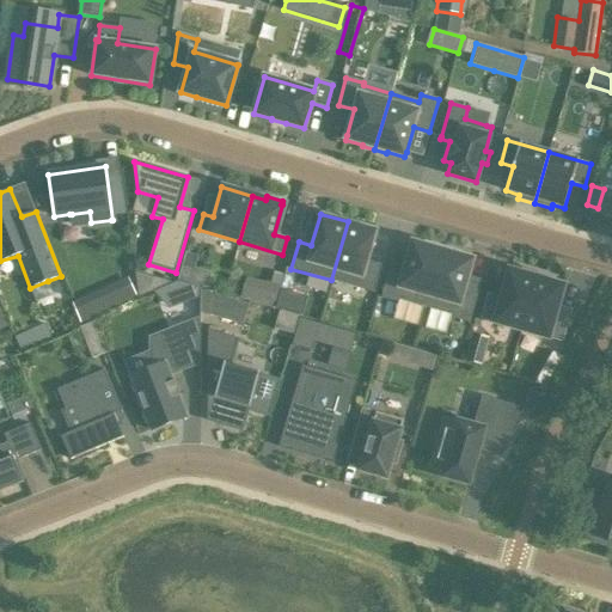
[(348,221),(331,280),(373,293),(381,265),(367,261),(375,230),(348,221)]
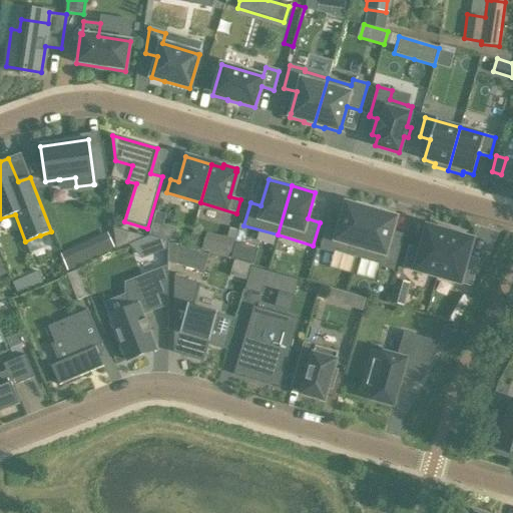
[(327,217),(318,249),(332,253),(333,251),(356,258),(370,207),(357,204),(357,205),(345,202),(339,220),(327,217)]
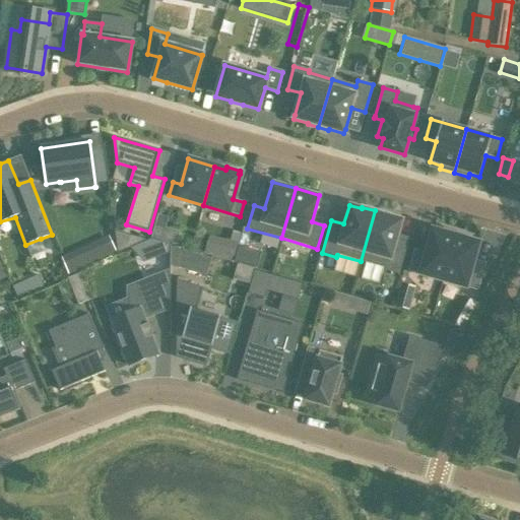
[(375,210),(361,261),(384,268),(383,270),(397,274),(406,242),(396,239),(401,220),(390,216),(391,215),(375,210)]
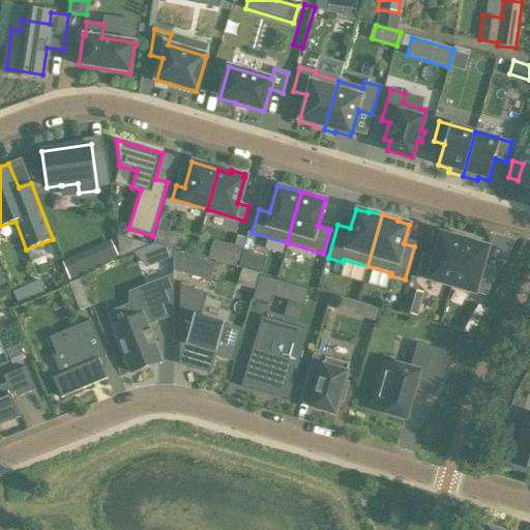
[(421,254),(414,276),(450,287),(465,236),(451,232),(450,236),(439,233),(432,257),(421,254)]
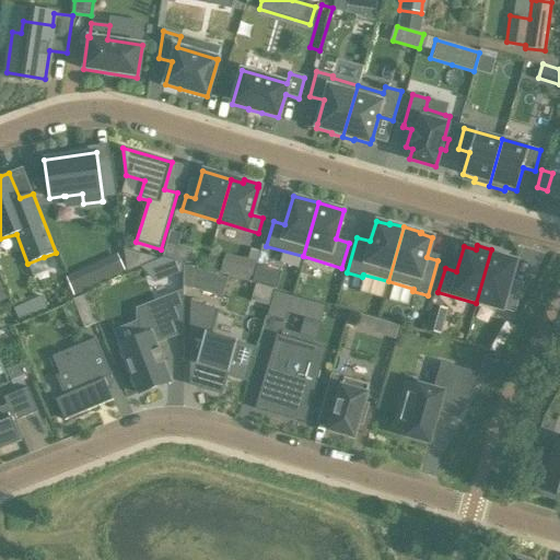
[(491,249),(476,303),(514,314),(521,290),(509,287),(510,281),(516,261),(504,258),(505,254),(491,249)]
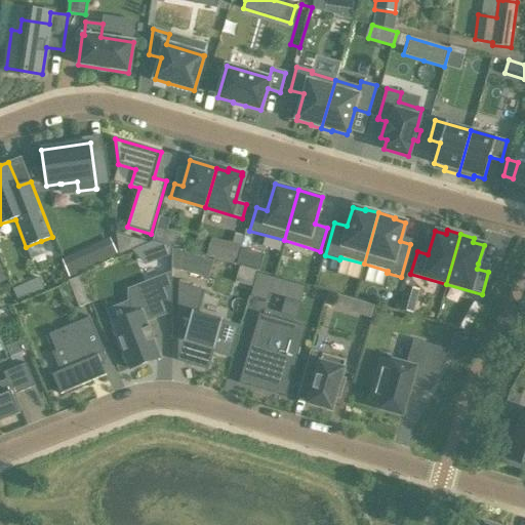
[(111,242),(74,258),(79,271),(116,254),(111,242)]
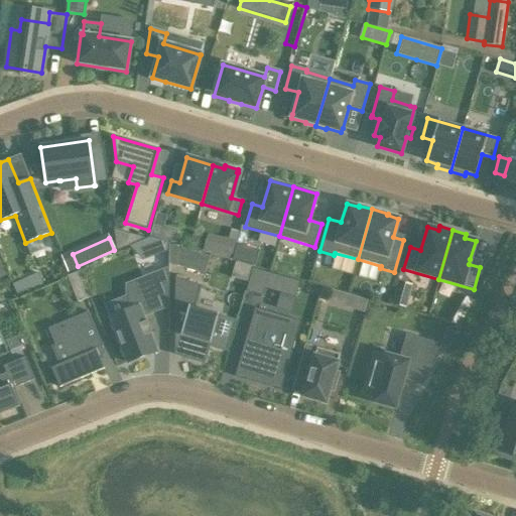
[(169,252),(169,245),(169,244),(150,238),(149,238),(156,256),(169,252)]
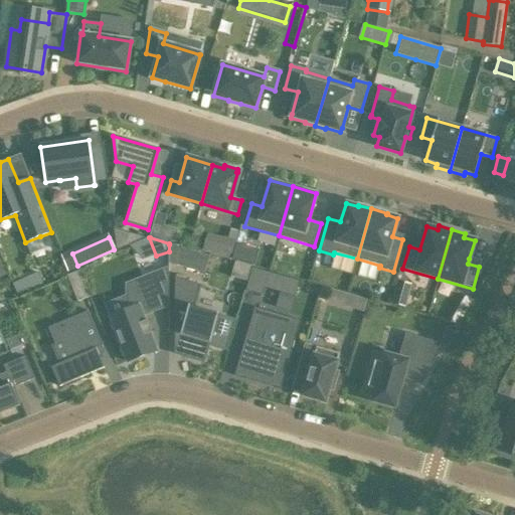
[(222,238),(217,255),(229,260),(235,240),(223,237),(222,238)]
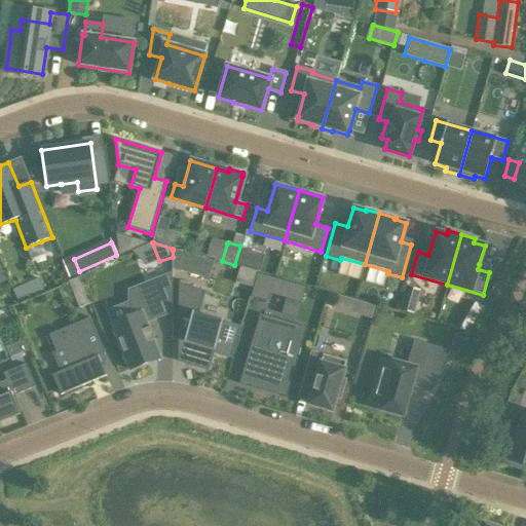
[(181,263),(179,271),(209,279),(214,261),(184,253),(181,263)]
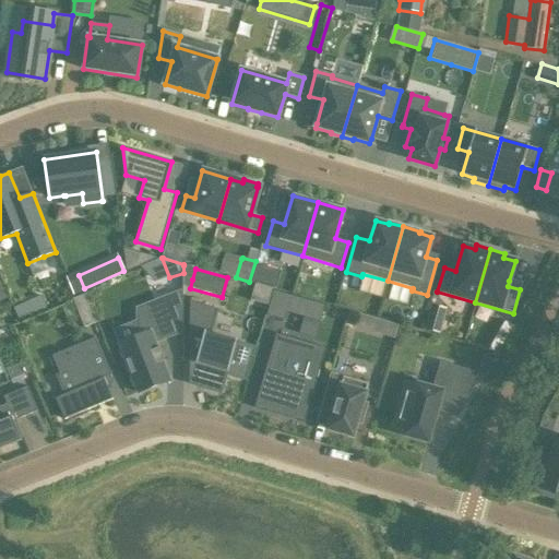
[(183,289),(171,294),(171,308),(182,308),(183,289)]
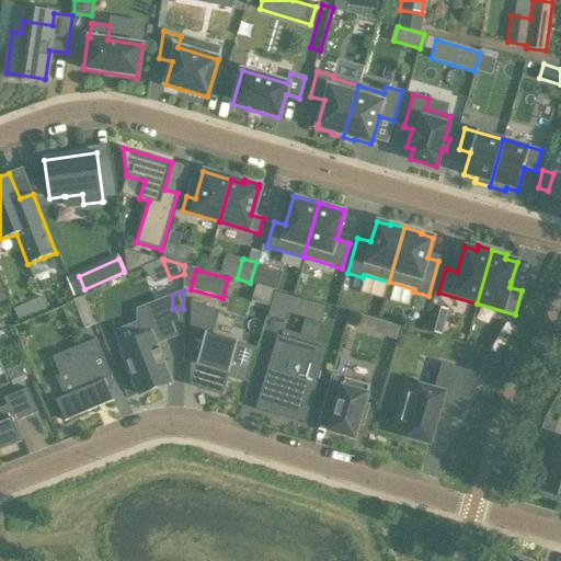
[(77,297),(87,327),(100,321),(91,293),(77,297)]
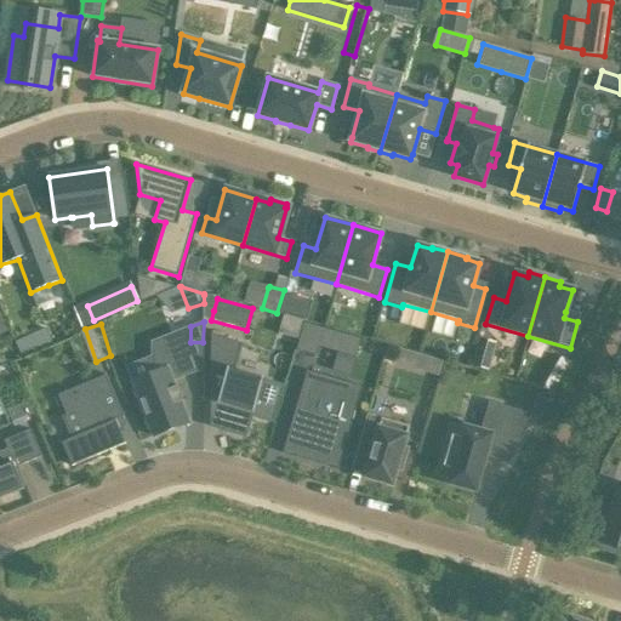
[(46,329),(33,335),(39,347),(51,342),(46,329)]
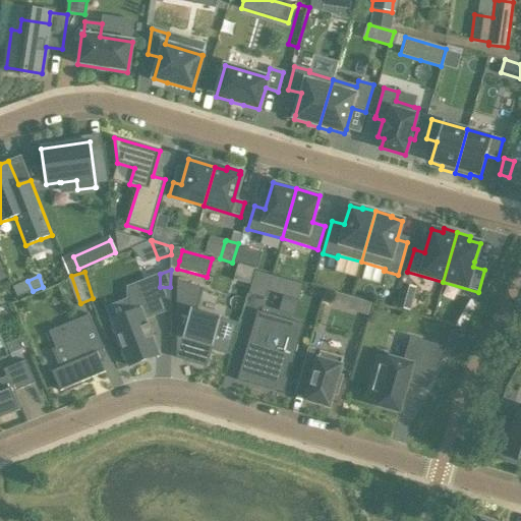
[(271,276),(268,291),(298,300),(303,285),(271,276)]
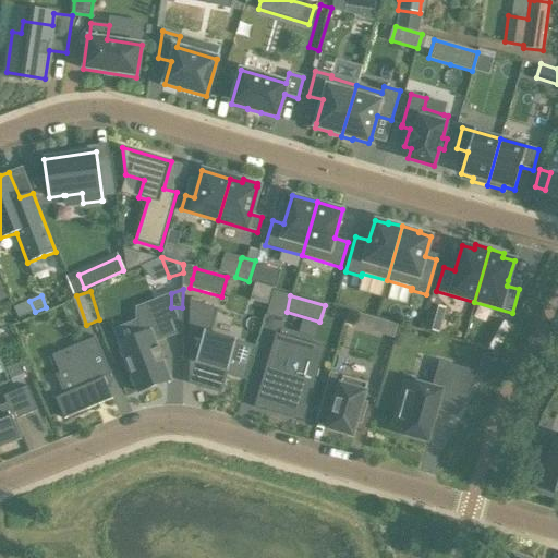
[(137,337),(119,343),(138,392),(169,380),(161,362),(165,361),(159,348),(157,349),(154,342),(167,337),(167,296),(137,308),(137,337)]
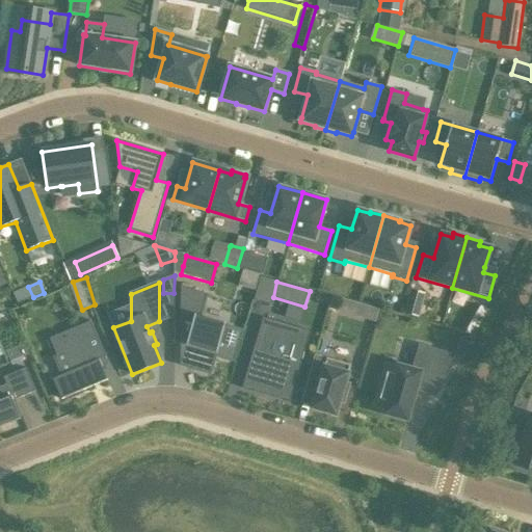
[(181,287),(180,343),(196,348),(190,369),(211,375),(217,353),(225,324),(224,324),(223,324),(201,318),(208,294),(181,287)]
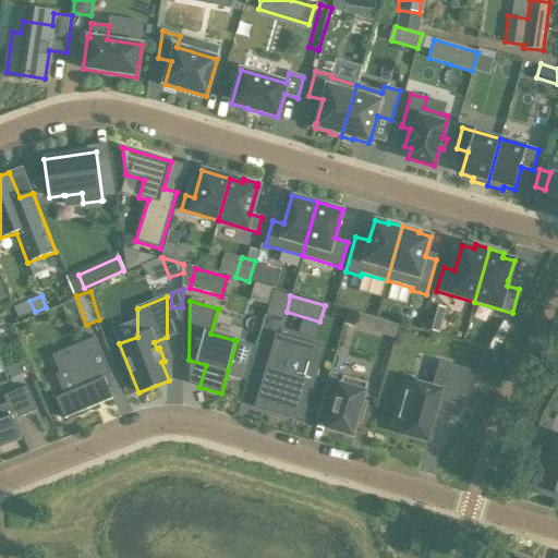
[(440,329),(448,307),(435,303),(427,325),(440,329)]
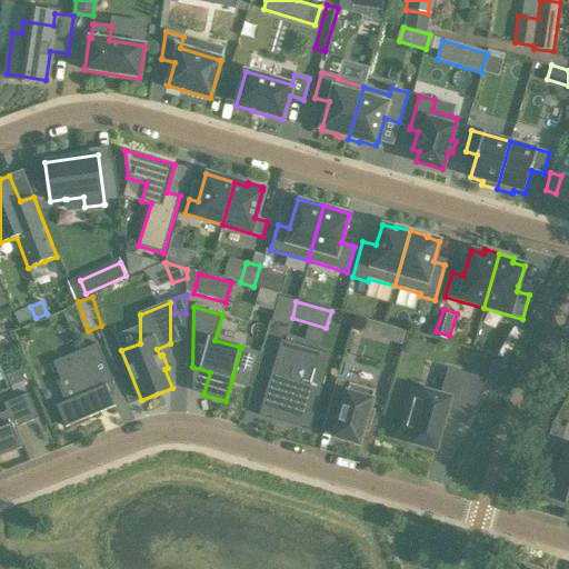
[(405,331),(391,327),(388,340),(401,345),(405,331)]
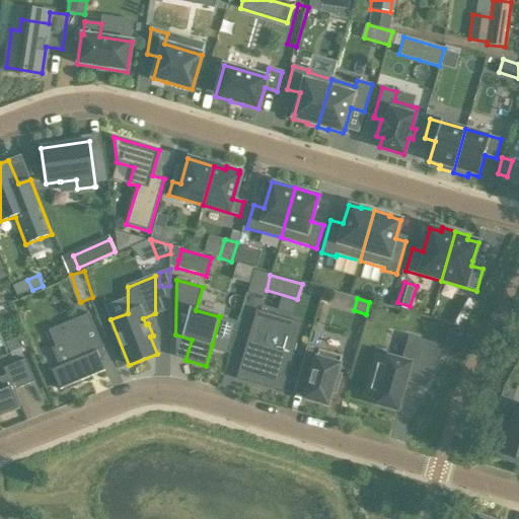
[(245,346),(238,370),(250,374),(248,378),(248,380),(247,380),(246,382),(271,389),(276,369),(288,373),(293,358),(294,355),(293,355),(302,323),(285,318),(256,309),(248,338),(247,338),(245,346)]
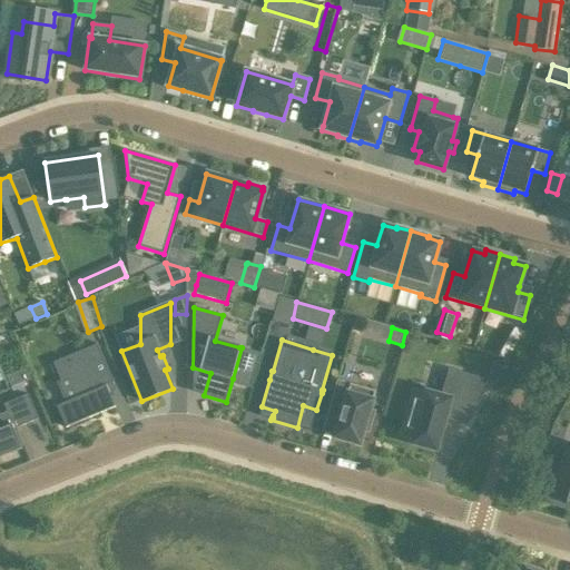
[(57,361),(53,363),(60,381),(68,377),(77,399),(65,403),(57,406),(66,428),(115,408),(109,393),(106,386),(112,384),(114,383),(109,372),(98,344),(57,361)]
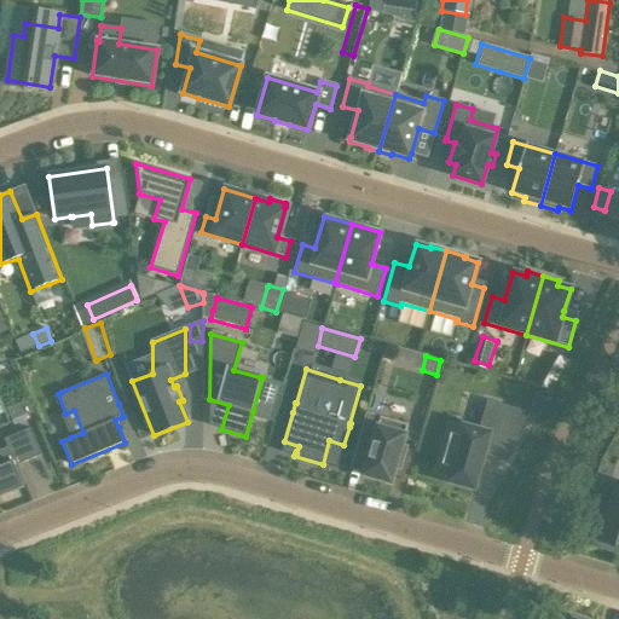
[(7,408),(6,408),(9,412),(12,422),(34,412),(28,399),(7,408)]
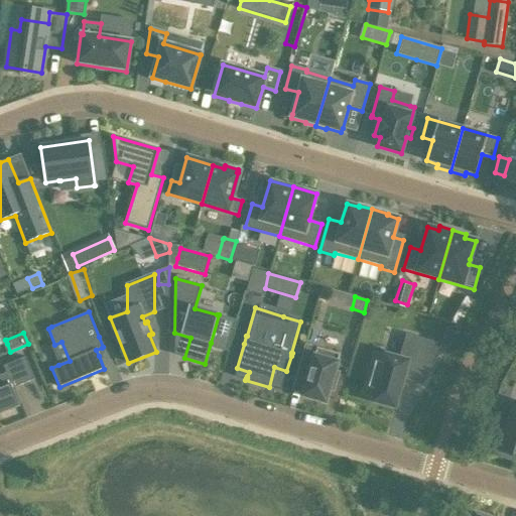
[(368,392),(366,396),(374,398),(373,400),(373,401),(394,408),(403,379),(408,360),(432,367),(444,345),(406,334),(399,359),(386,355),(386,356),(386,357),(378,355),(368,392)]
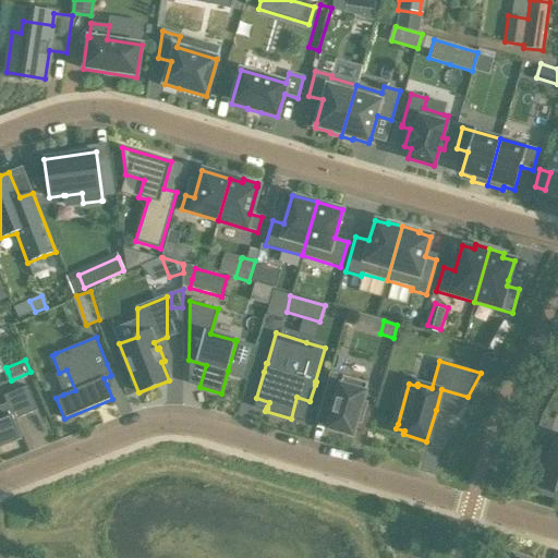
[(329,422),(328,426),(327,428),(352,436),(367,384),(342,376),(339,387),(327,384),(327,383),(317,417),(329,422)]
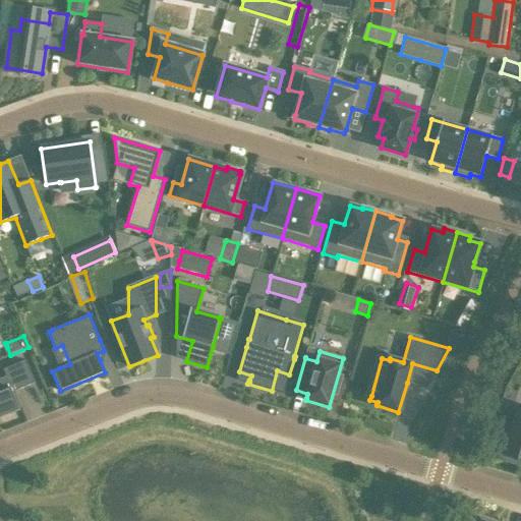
[(7,377),(0,380),(0,419),(18,412),(17,409),(20,407),(14,392),(35,384),(25,361),(4,370),(7,377)]
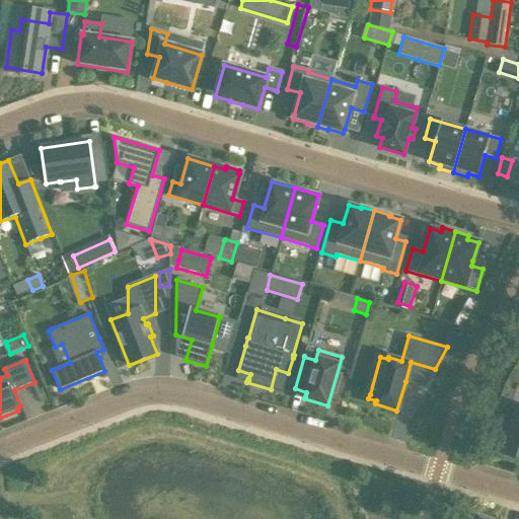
[(502,453),(503,454),(503,452),(516,456),(518,456),(518,405),(517,405),(517,403),(516,403),(512,419),(509,418),(504,436),(507,437),(502,453)]
